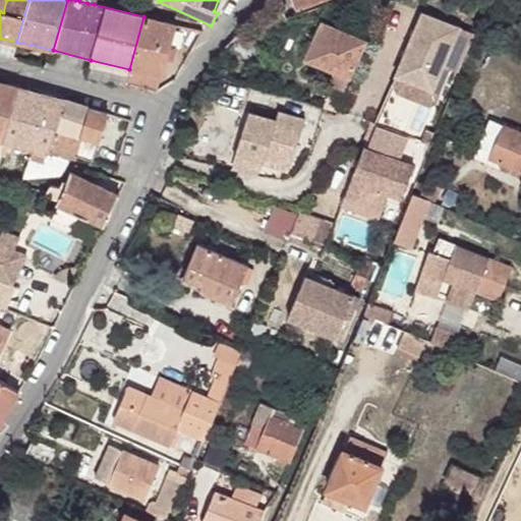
[(293,0),(297,11),(327,0),(293,0)]
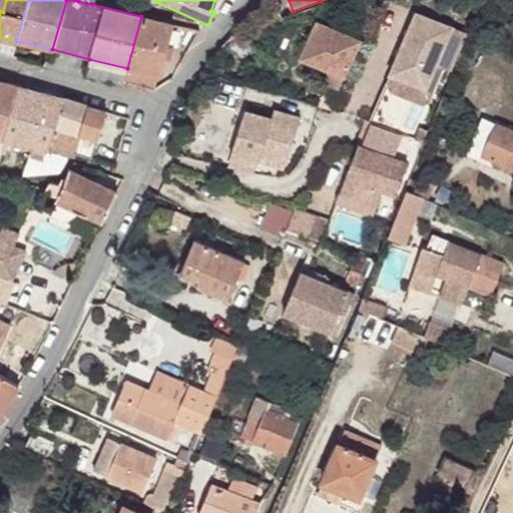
[(374,12),(369,2),(361,6),(370,21),(374,12)]
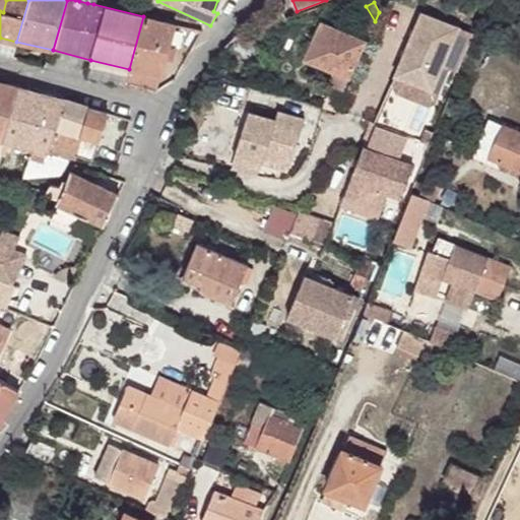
[(432,90),(446,57),(441,55),(454,25),(421,12),(388,90),(395,93),(392,85),(395,76),(432,90)]
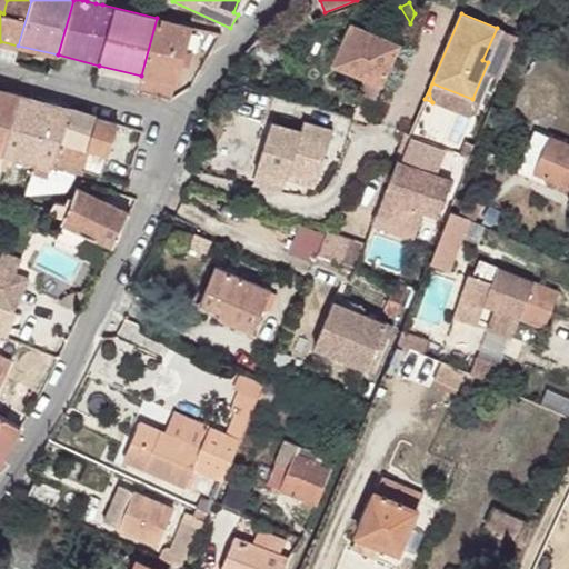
[(157,18),(141,76),(177,85),(191,27),(157,18)]
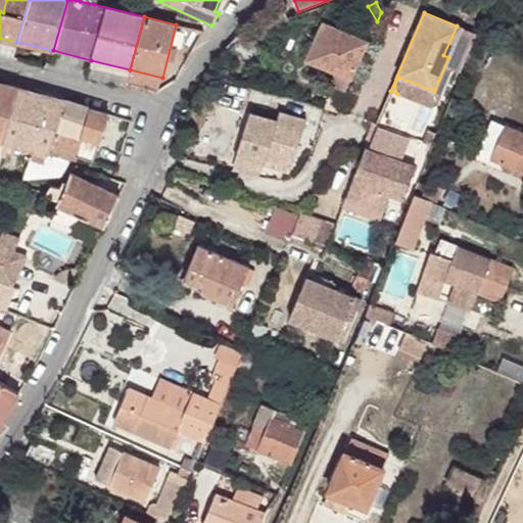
[(335,72),(329,85),(344,92),(368,42),(323,22),(314,45),(310,46),(306,54),(307,58),(306,59),(335,72)]
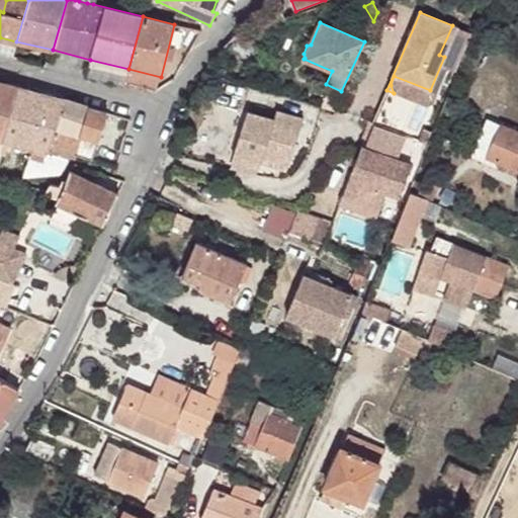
[(455,71),(469,32),(452,25),(439,55),(444,57),(430,90),(394,76),(391,85),(394,93),(427,106),(434,103),(449,69),(455,71)]
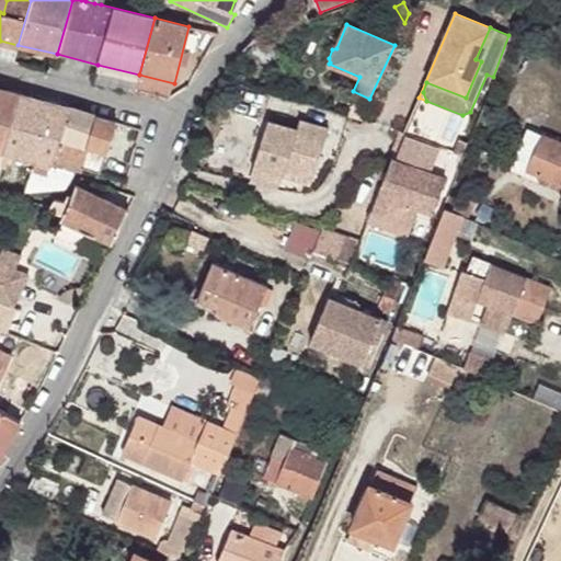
[(243,52),(263,71),(277,55),(258,36),(243,52)]
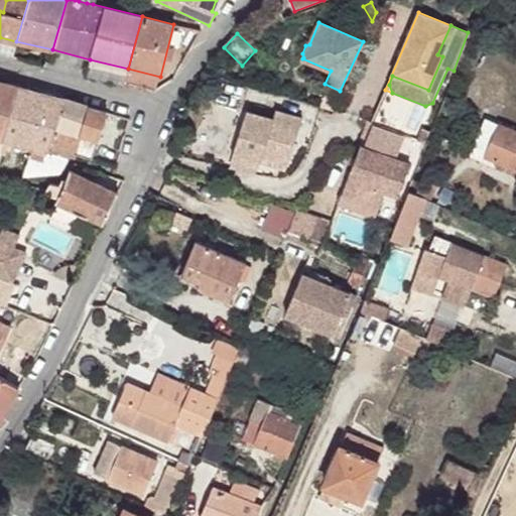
[(0,53),(12,57),(16,41),(0,37),(0,53)]
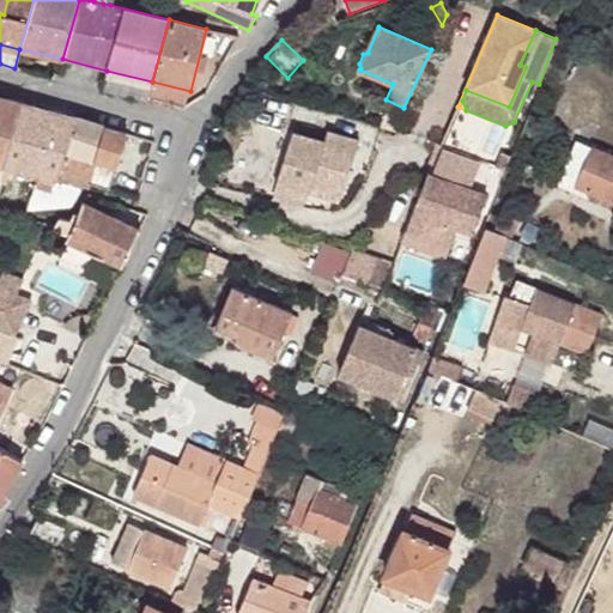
[(150,96),(152,82),(107,71),(102,89),(149,99),(150,96)]
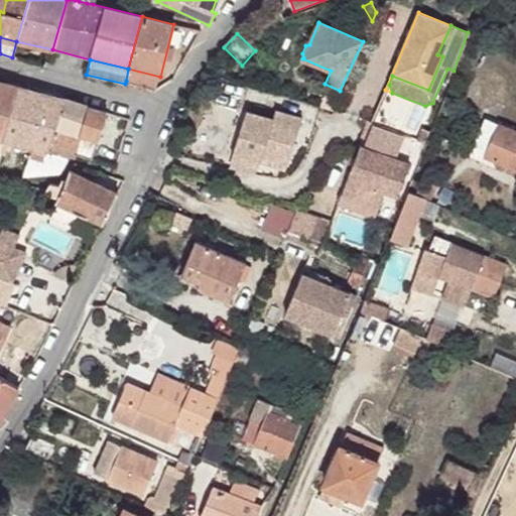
[(128,69),(126,81),(156,89),(160,77),(128,69)]
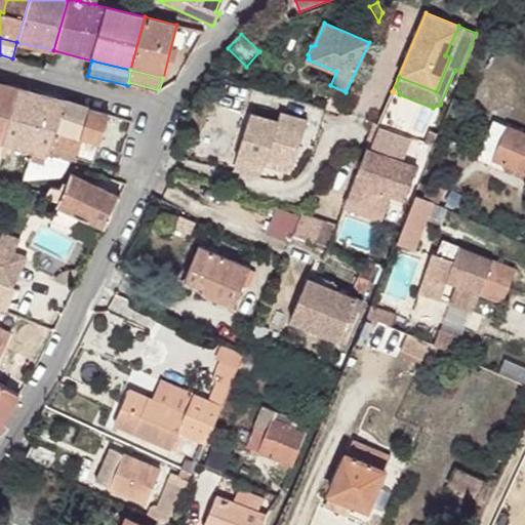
[(0,82),(0,154),(0,153),(3,143),(2,143),(18,88),(0,82)]
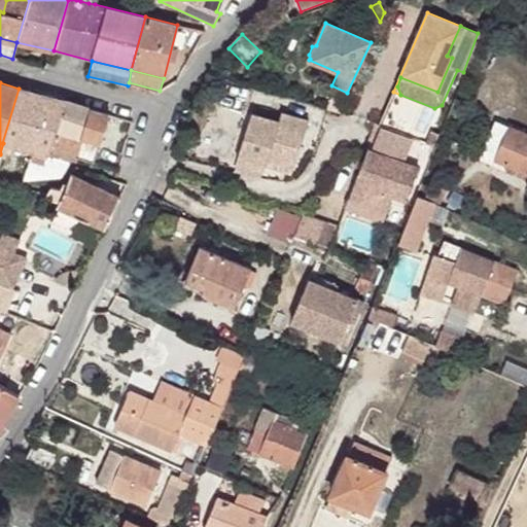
[(2,143),(3,143),(9,144),(33,151),(24,180),(62,179),(71,160),(72,160),(73,154),(51,148),(66,102),(19,89),(2,143)]
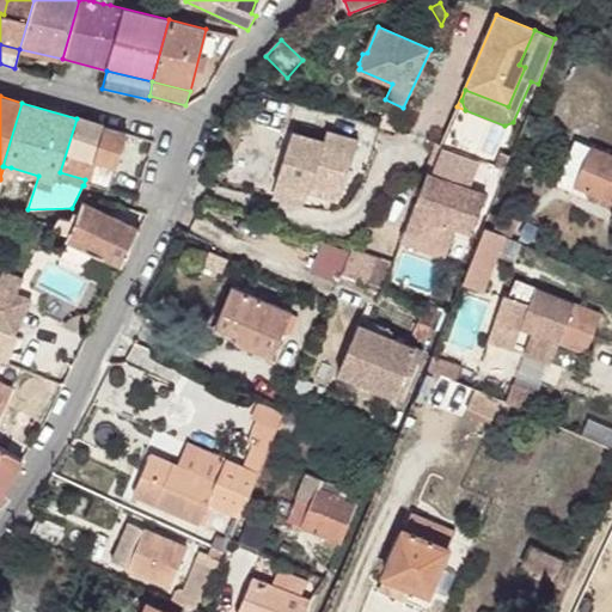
[(380,127),(399,133),(404,118),(385,112),(380,127)]
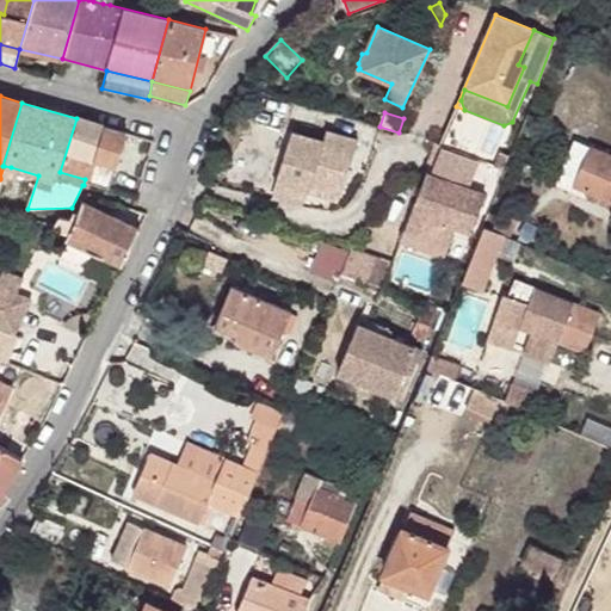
[(76,118),(60,172),(85,179),(90,180),(88,183),(110,189),(127,133),(76,118)]
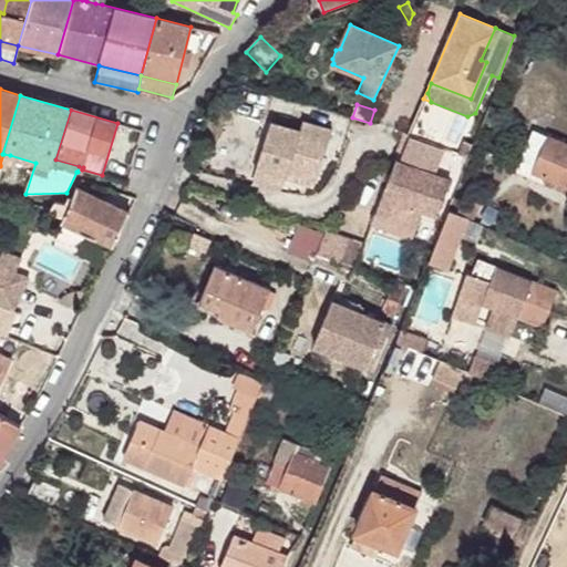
[(416,115),(408,134),(437,145),(446,127),(416,115)]
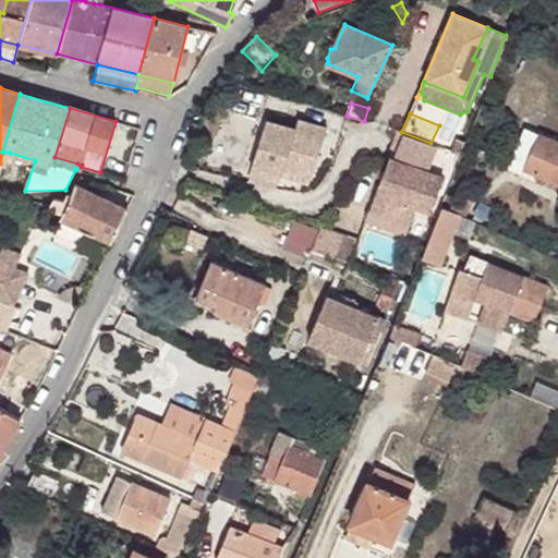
[(266,120),(251,170),(280,179),(281,174),(310,183),(326,128),(298,119),(295,129),(266,120)]
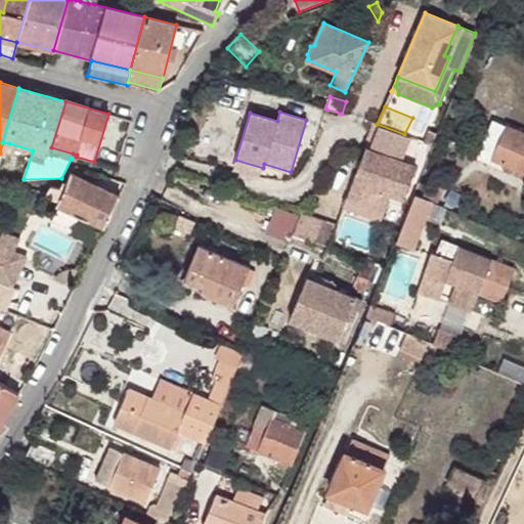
[(478,154),(492,160),(508,126),(492,120),(478,154)]
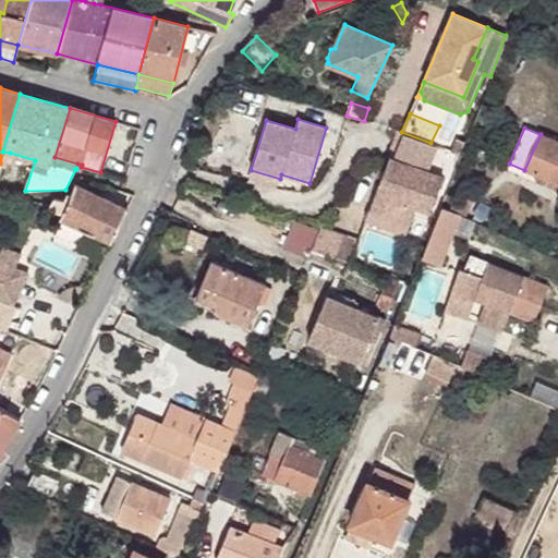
[(390,157),(370,211),(384,217),(379,226),(405,237),(415,209),(429,214),(444,177),(425,170),(434,145),(431,143),(401,132),(390,157)]
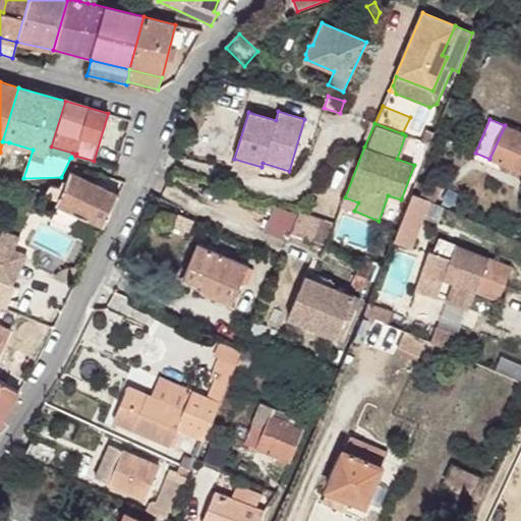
[(520,131),(505,125),(489,159),(520,171),(520,131)]
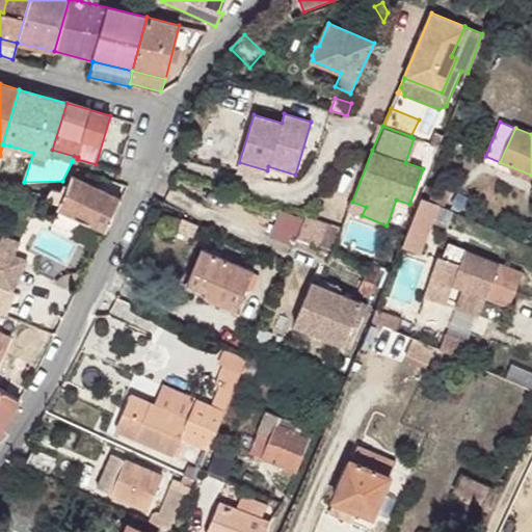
[(435,132),(431,144),(437,147),(443,135),(435,132)]
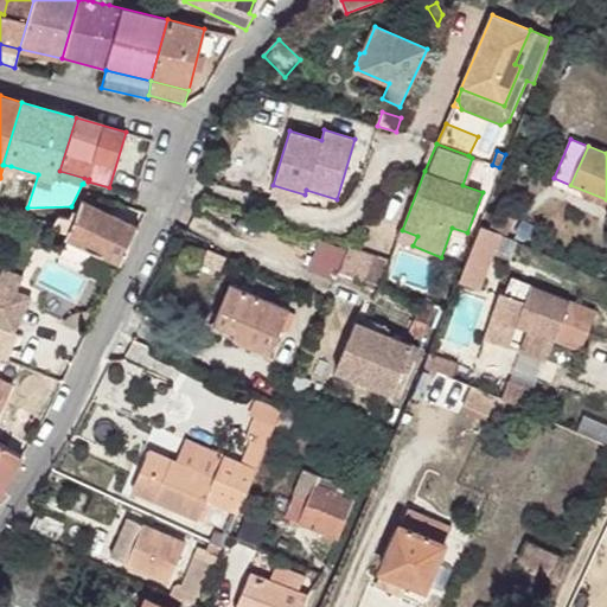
[(0,177),(7,179),(11,166),(4,165),(0,177)]
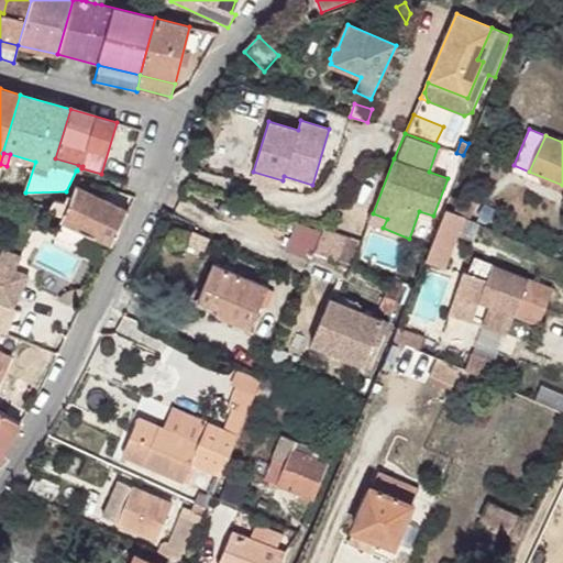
[(283,180),(253,172),(249,183),(279,189),(283,180)]
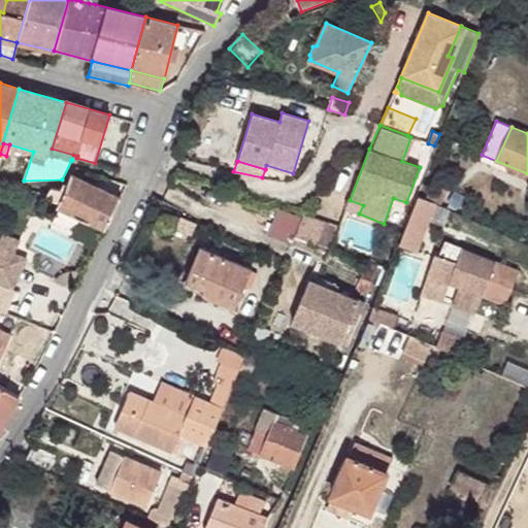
[(58,202),(56,206),(105,230),(121,197),(71,173),(67,185),(64,184),(61,190),(51,188),(45,197),(58,202)]
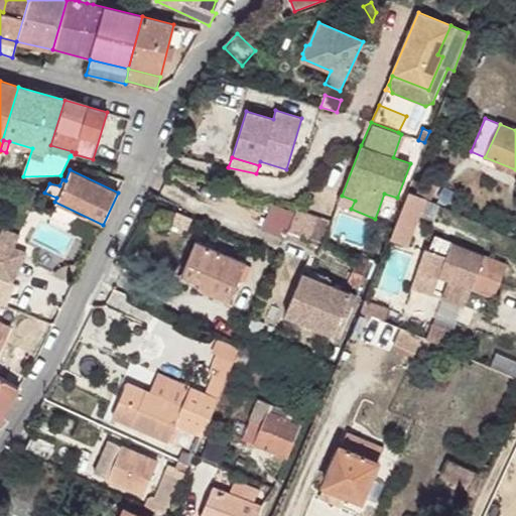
[(409,190),(390,239),(407,245),(425,198),(409,190)]
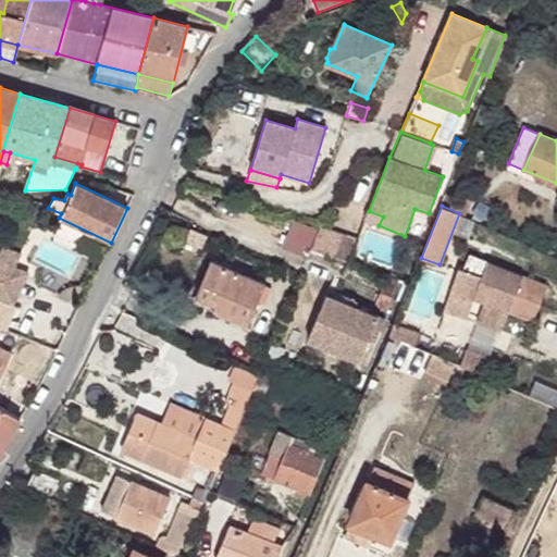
[(369,211),(366,220),(379,225),(383,217),(369,211)]
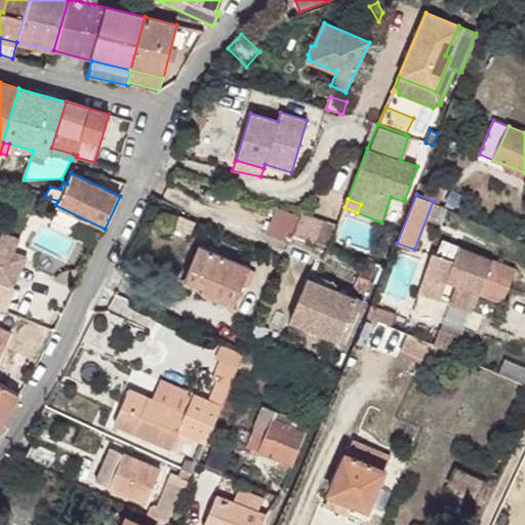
[(277,208),(267,232),(290,242),(293,235),(300,215),(277,208)]
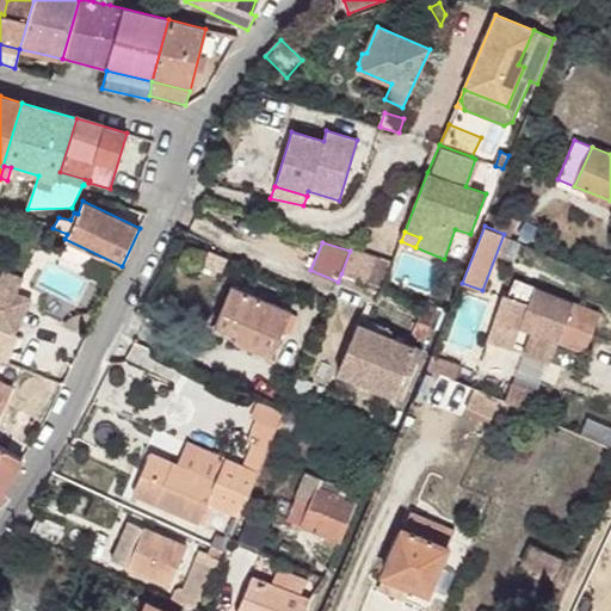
[(350,251),(341,273),(384,289),(393,264),(351,248),(350,251)]
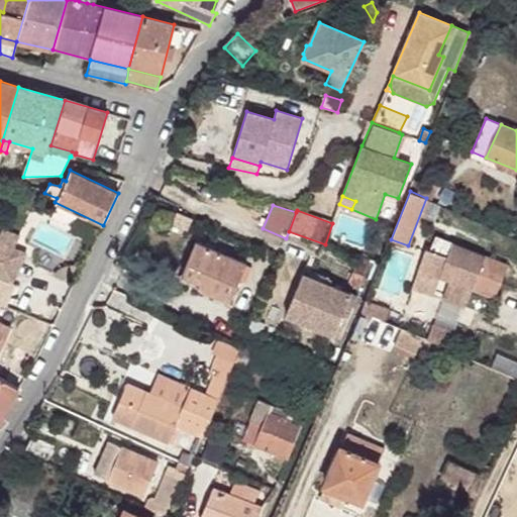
[(177,212),(172,223),(188,230),(193,218),(177,212)]
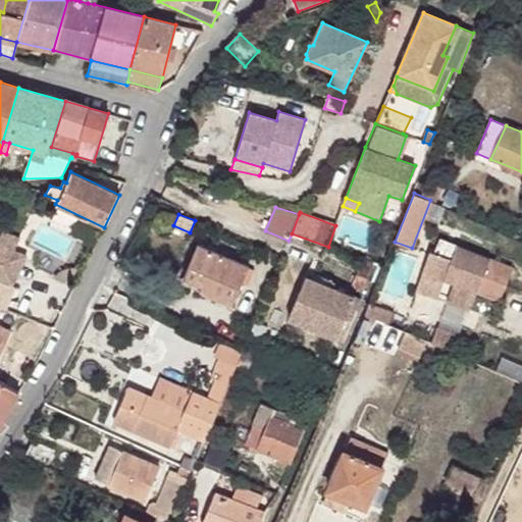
[(3,230),(0,238),(0,244),(15,251),(20,238),(3,230)]
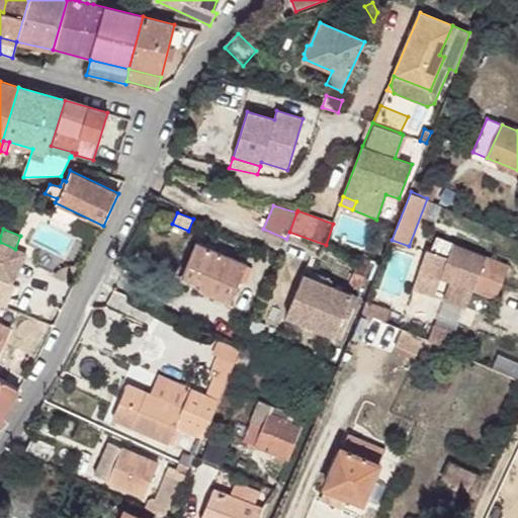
[(427,249),(413,288),(434,296),(440,277),(450,281),(472,290),(496,299),(509,266),(437,238),(432,251),(427,249)]
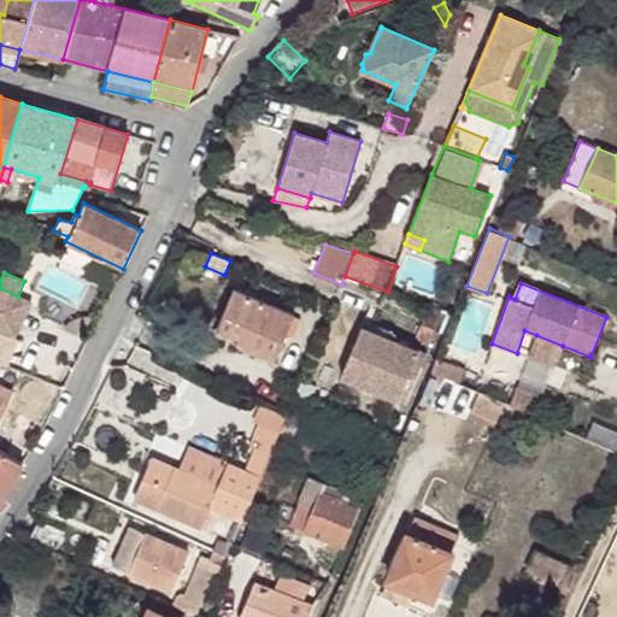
[(0,288),(0,330),(15,338),(31,303),(18,297),(0,288)]
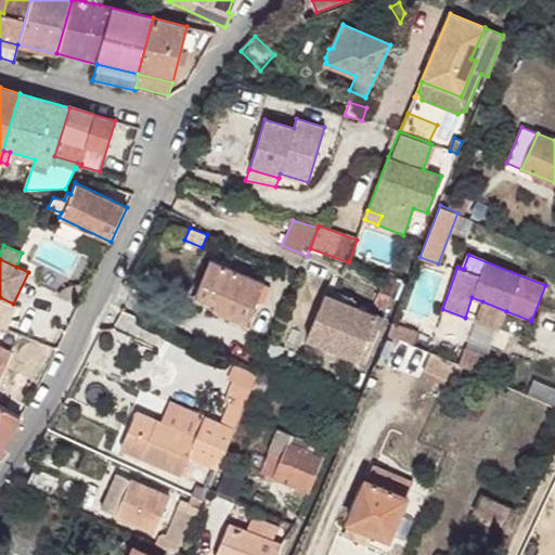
[(210,260),(195,294),(216,302),(213,308),(247,322),(257,300),(263,304),(270,288),(263,285),(265,284),(210,260)]
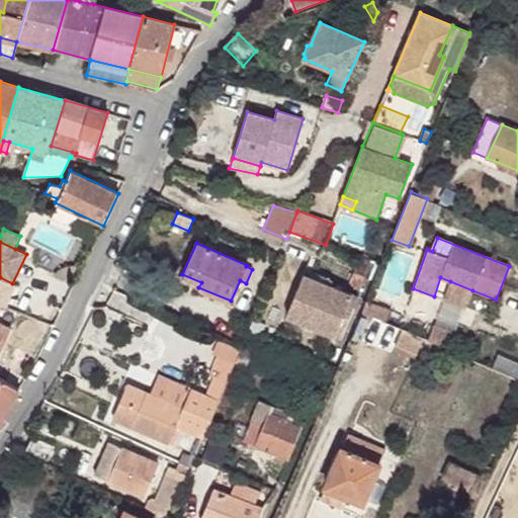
[(351,282),(361,286),(370,261),(360,257),(351,282)]
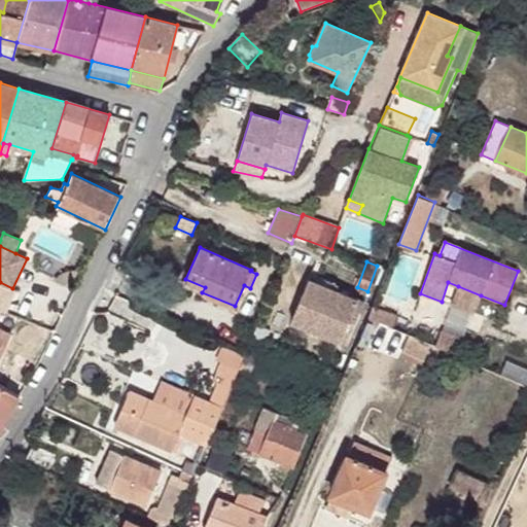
[(309,280),(291,321),(346,344),(363,303),(309,280)]
